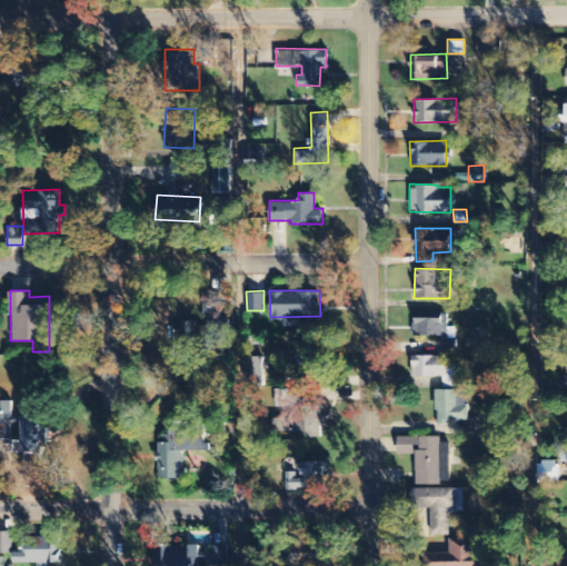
[(440,334),(440,346),(454,345),(453,327),(446,327),(446,309),(413,310),(414,335),(440,334)]
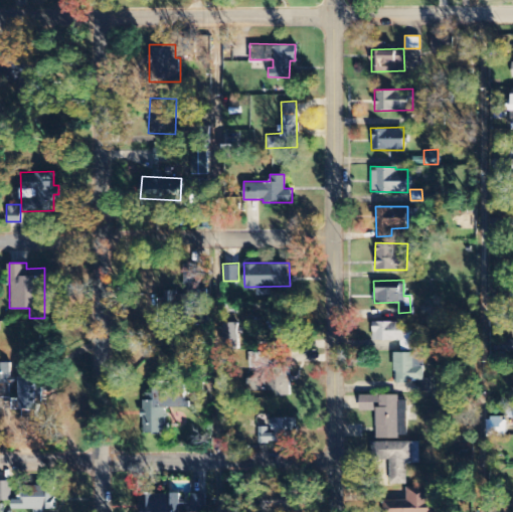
[(371,340),(402,339),(401,320),(371,321),(371,340)]
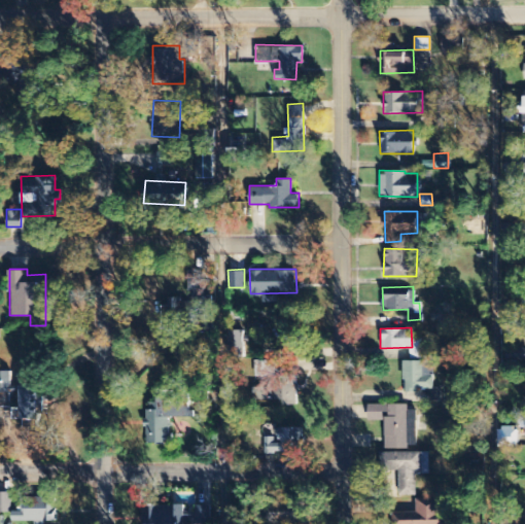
[(243,356),(243,329),(226,329),(226,356),(243,356)]
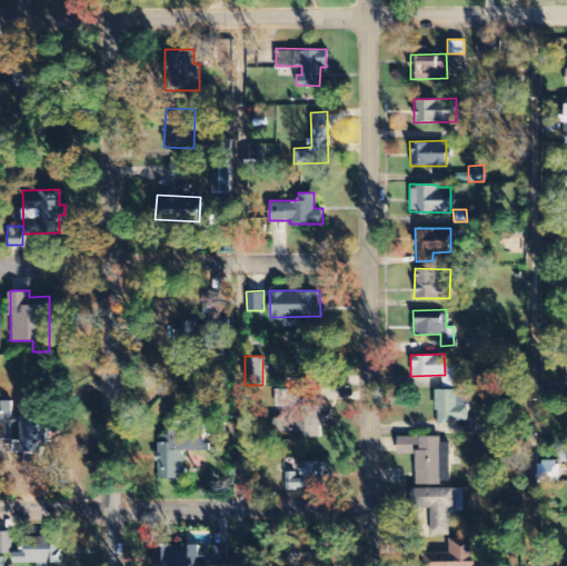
[(274,405),(301,404),(301,387),(274,388),(274,405)]
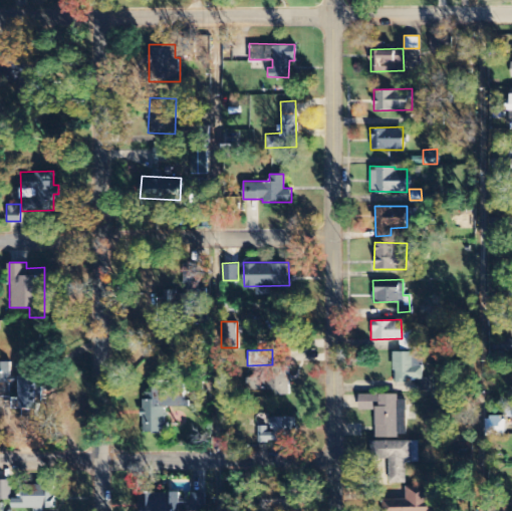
[(421,350),(393,351),(393,379),(422,378),(421,350)]
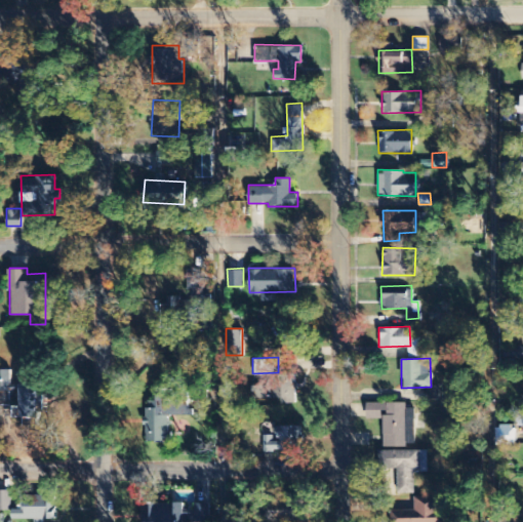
[(9,368),(0,368),(0,404),(9,404),(9,368)]
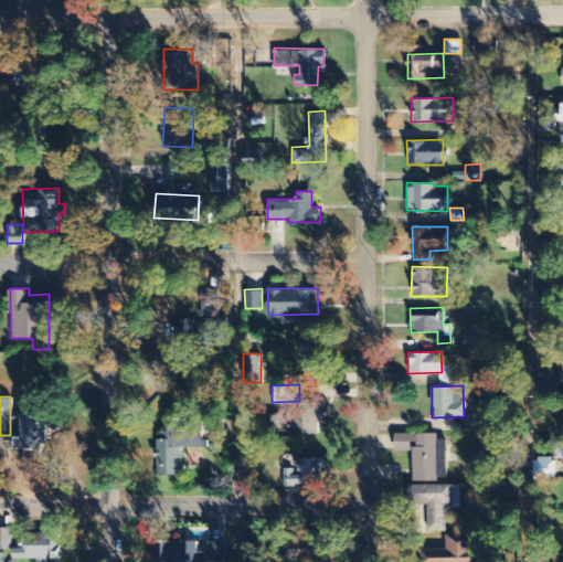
[(293,431),(318,432),(319,404),(294,403),(293,431)]
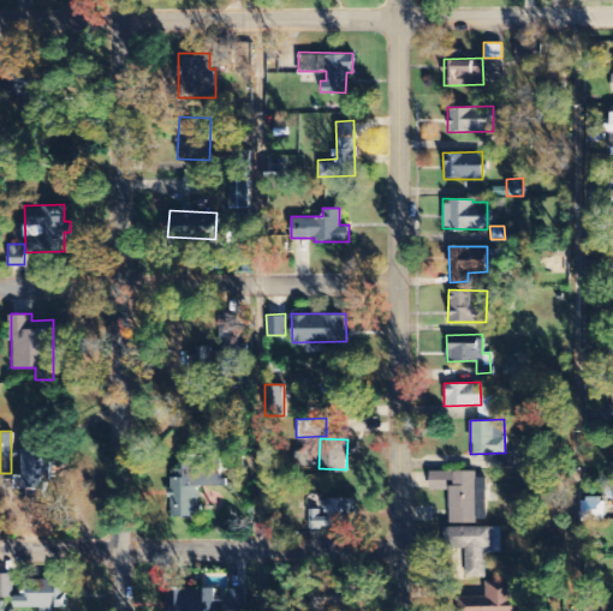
[(22,474),(16,474),(16,487),(48,487),(49,460),(45,460),(45,449),(23,448),(22,474)]
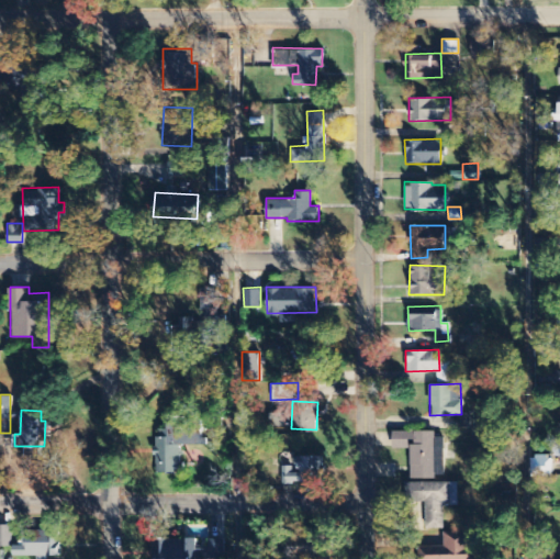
[(452,425),(468,425),(468,413),(452,413),(452,425)]
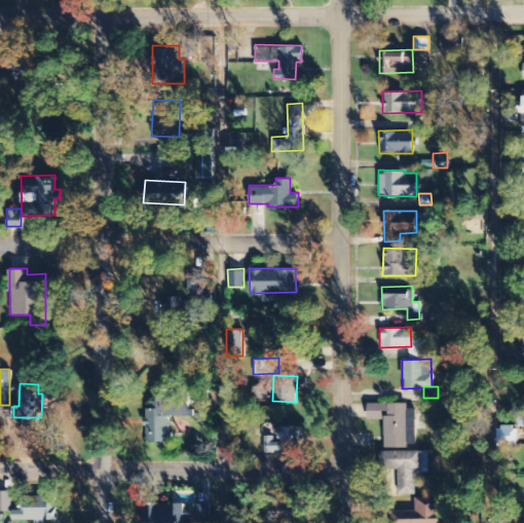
[(169,441),(169,415),(190,415),(191,393),(156,393),(156,401),(146,400),(145,441),(169,441)]
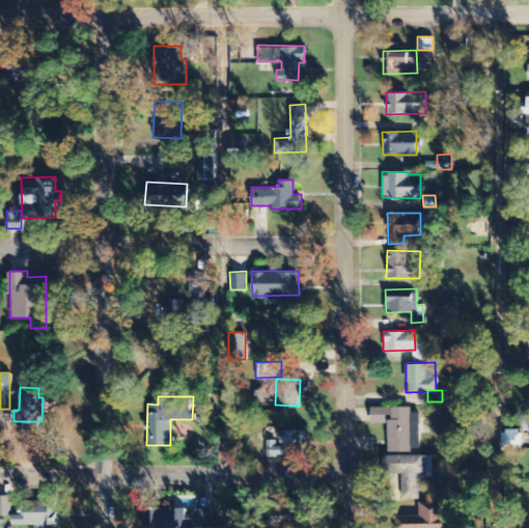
[(385,450),(409,451),(410,407),(370,406),(370,422),(386,422),(385,450)]
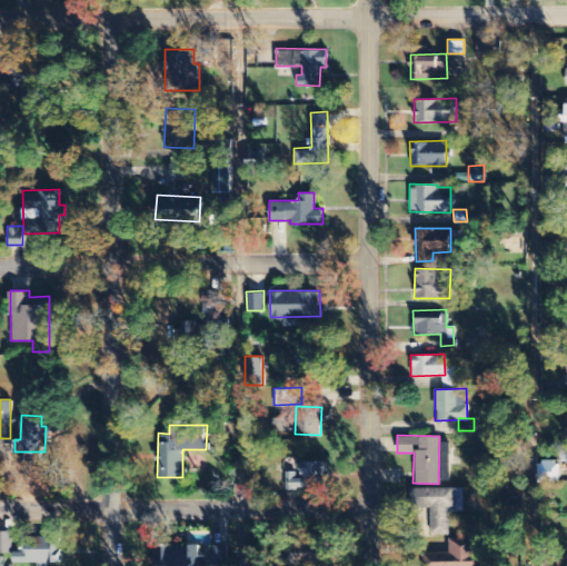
[(325,460),(298,460),(298,470),(284,470),(285,487),(325,486),(325,460)]
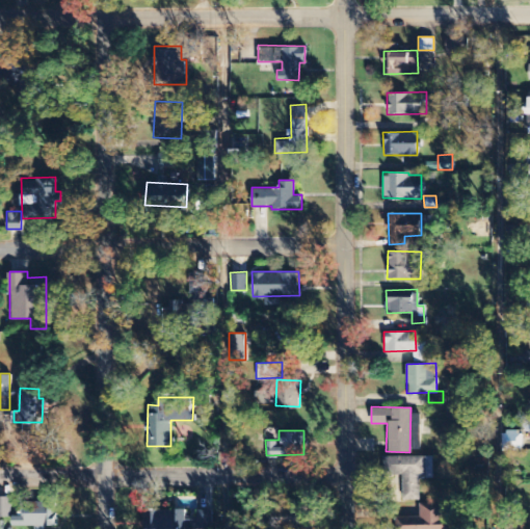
[(521,449),(521,430),(502,430),(502,449),(521,449)]
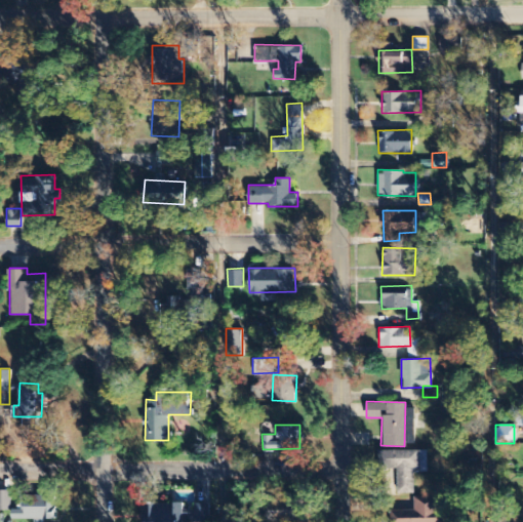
[(427,448),(378,449),(379,468),(397,467),(397,492),(413,491),(413,469),(427,469),(427,448)]
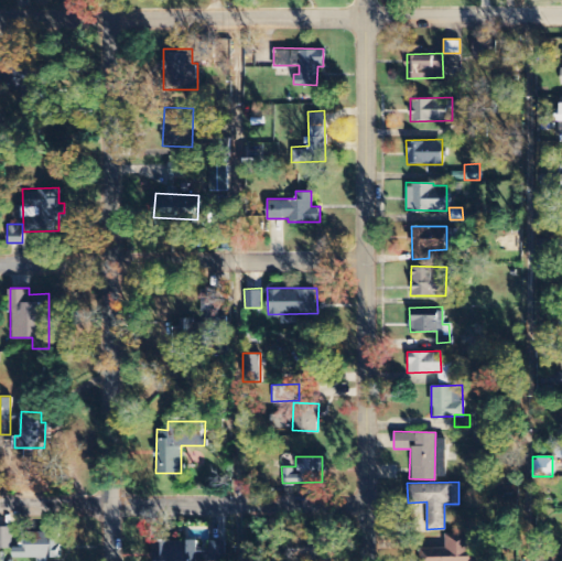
[(10,526),(0,525),(0,546),(10,547),(10,526)]
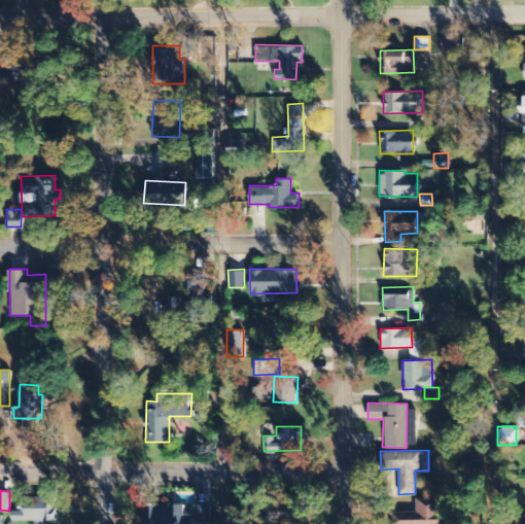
[(11,521),(55,521),(55,495),(22,496),(22,511),(11,511),(11,521)]
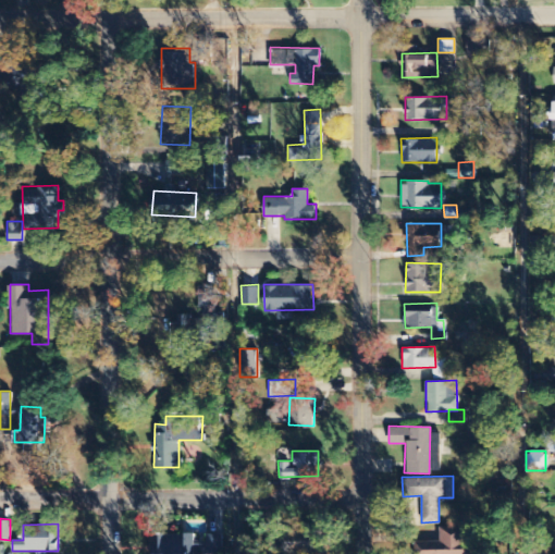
[(469,553),(470,527),(439,527),(439,539),(417,539),(417,553),(469,553)]
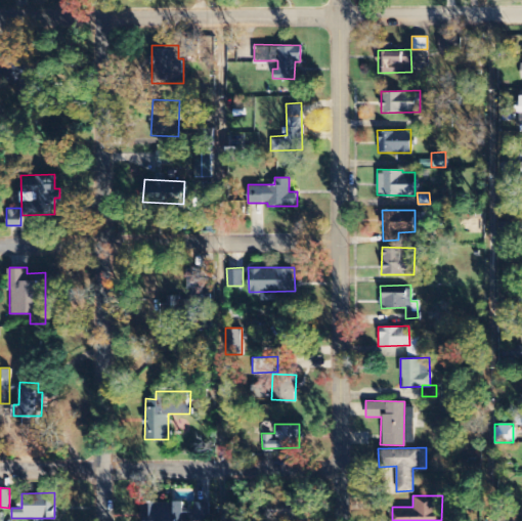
[(208,519),(208,502),(192,502),(192,512),(181,512),(181,502),(145,502),(144,520),(181,520),(208,519)]
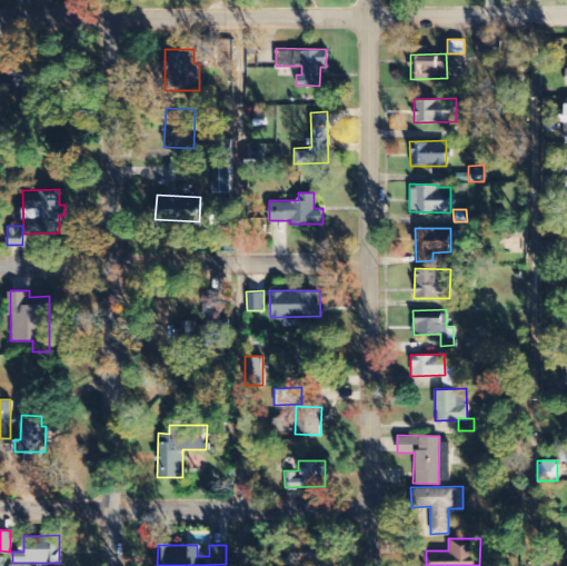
[(312,555),(317,564),(325,559),(319,547),(307,553),(308,556),(312,555)]
